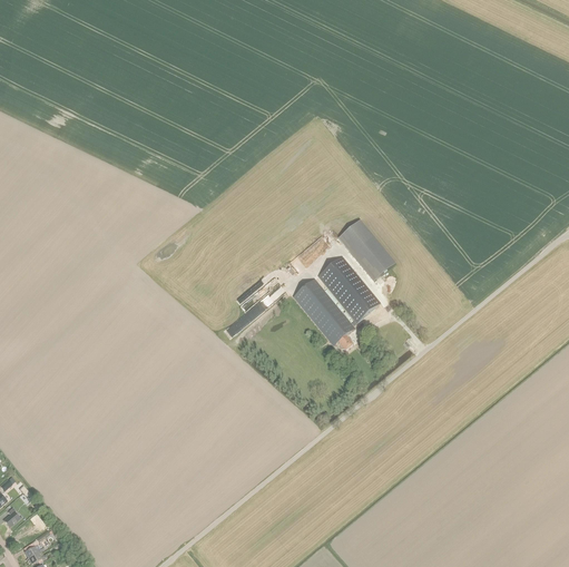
[(360,220),(339,237),(373,280),(395,263),(360,220)]
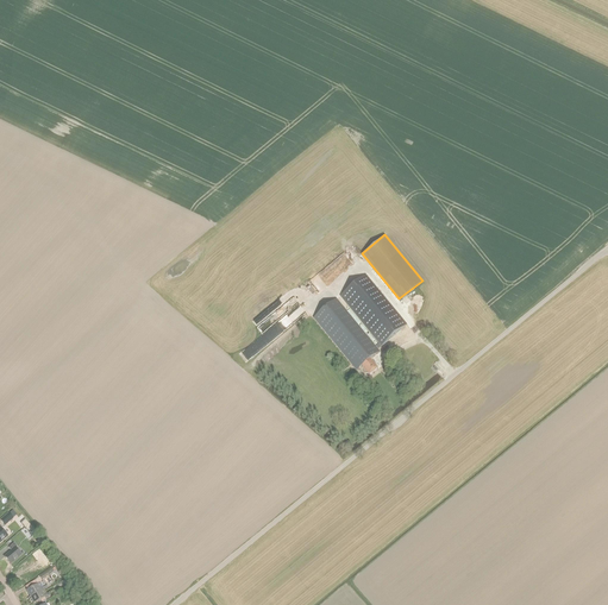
[(365,272),(339,294),(378,340),(374,344),(376,347),(406,322),(365,272)]
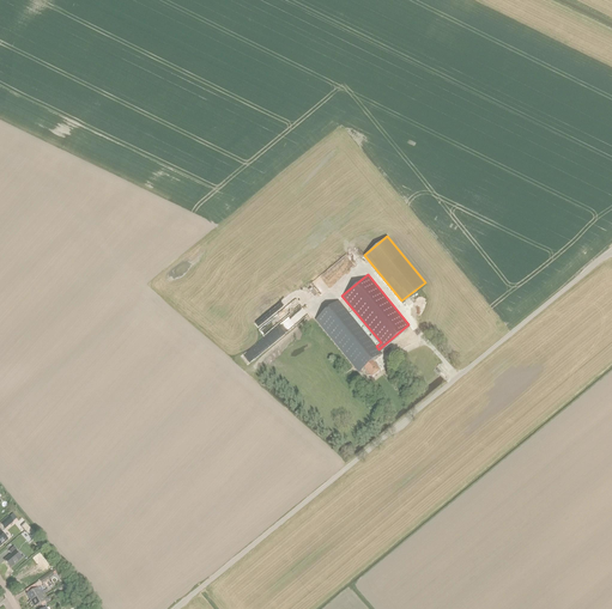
[(338,299),(315,317),(353,365),(356,364),(361,369),(363,366),(370,376),(380,369),(371,359),(381,352),(379,349),(376,346),(338,299)]
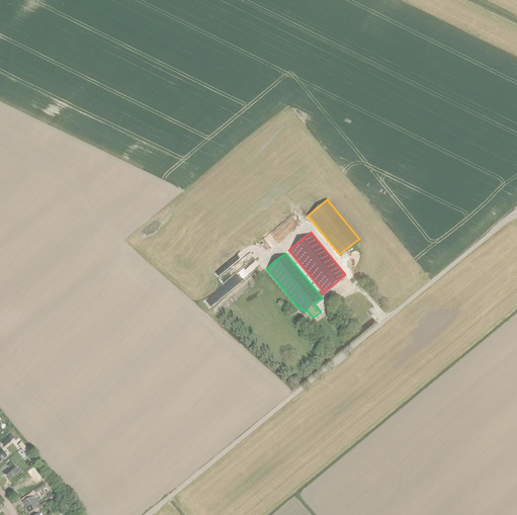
[(260,263),(255,254),(249,258),(247,254),(237,260),(240,266),(244,263),(247,269),(250,267),(251,269),(260,263)]
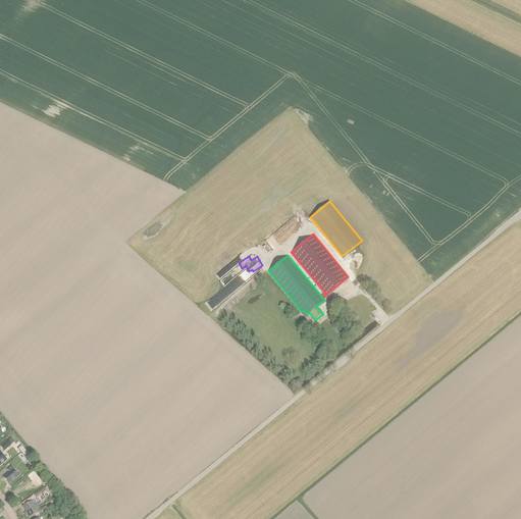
[(228,281),(206,299),(212,306),(219,300),(231,291),(229,288),(231,286),(228,281)]
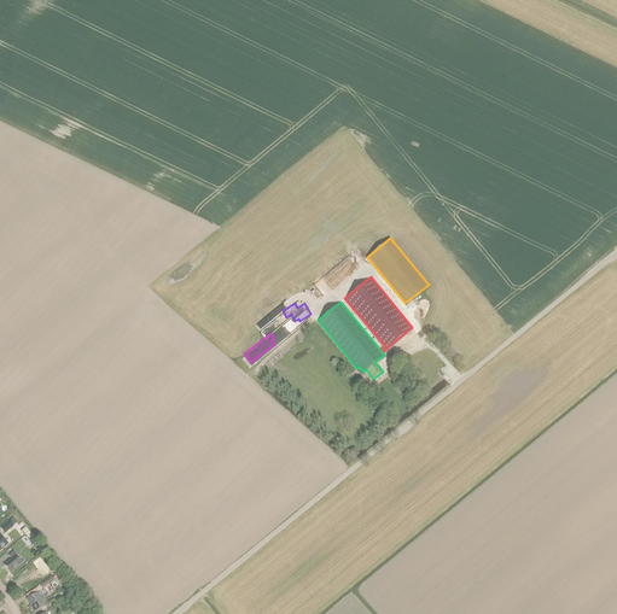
[(12,524),(7,518),(0,524),(0,526),(4,531),(12,524)]
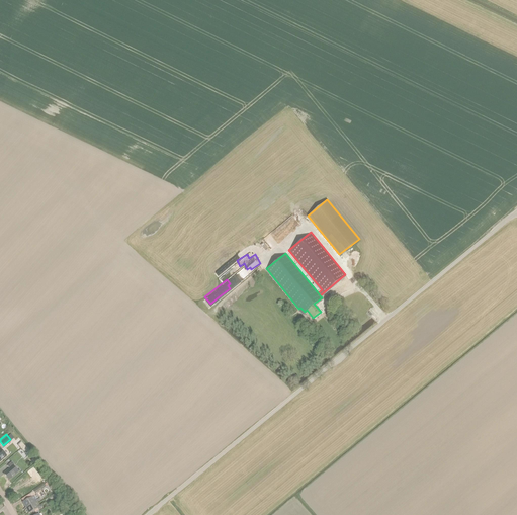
[(8,465),(2,471),(8,478),(16,470),(11,463),(13,462),(10,459),(6,463),(8,465)]
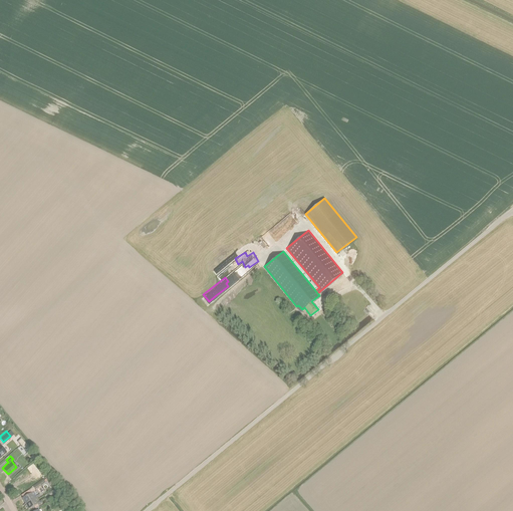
[(34,487),(44,481),(43,478),(33,485),(34,487)]
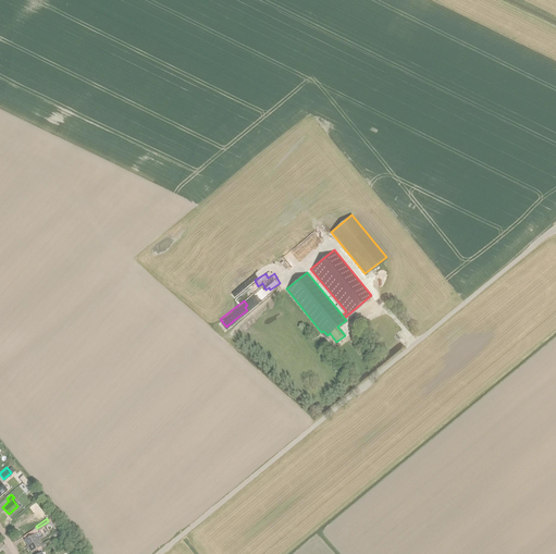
[(37,538),(37,540),(40,539),(38,536),(36,537),(33,532),(23,538),(26,544),(37,538)]
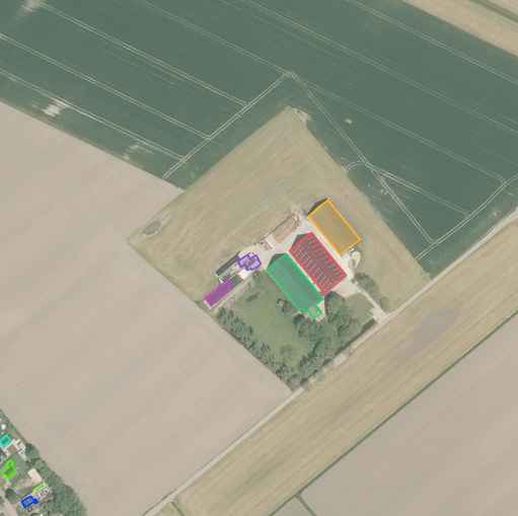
[(37,506),(34,503),(34,501),(24,507),(27,512),(37,507),(38,509),(41,507),(39,504),(37,506)]
